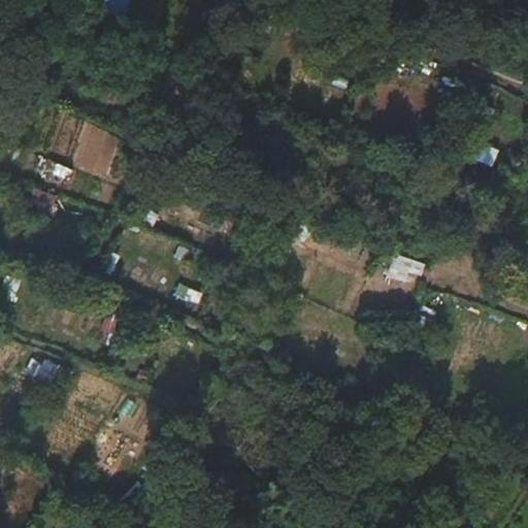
[(141,231),(136,250),(169,259),(174,240),(141,231)]
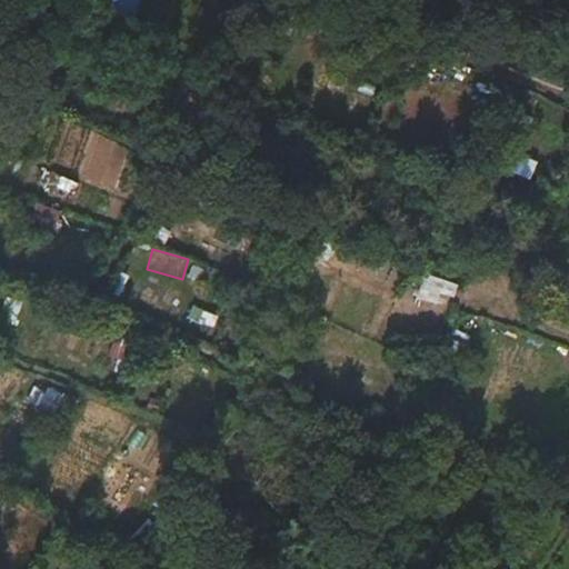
[(443,307),(452,283),(426,275),(417,298),(443,307)]
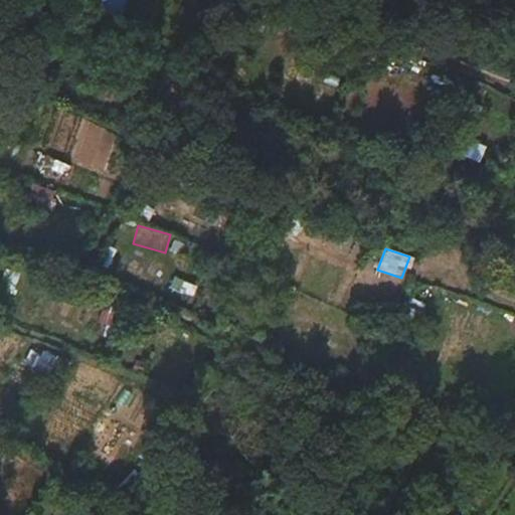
[(14,292),(20,274),(6,270),(1,288),(14,292)]
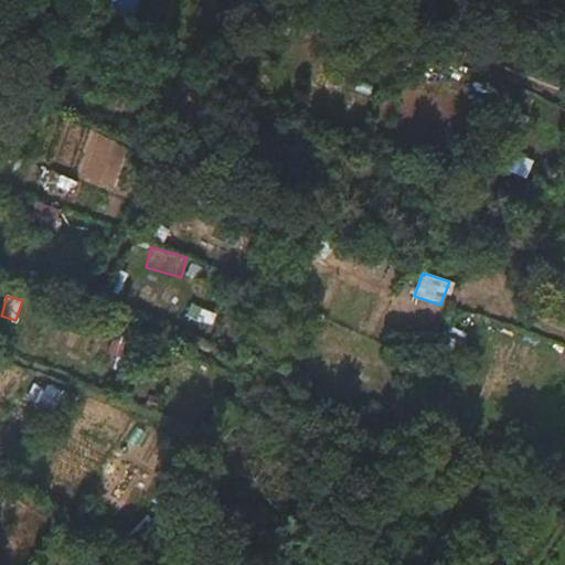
[(192,302),(184,318),(209,330),(216,315),(192,302)]
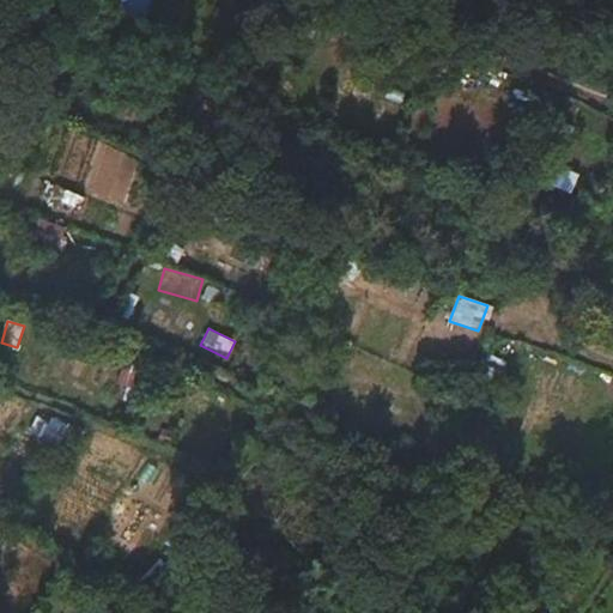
[(485,353),(477,375),(498,383),(507,362),(485,353)]
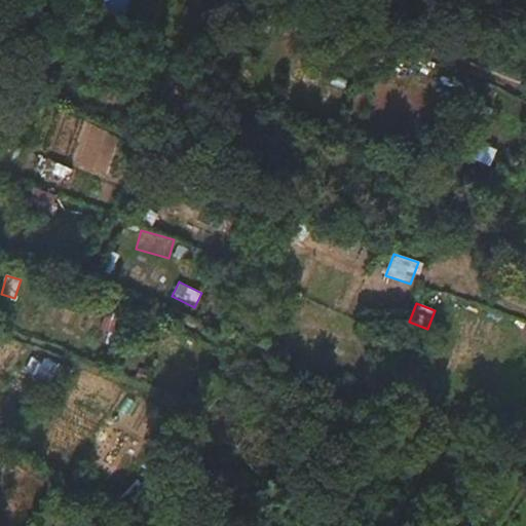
[(52,382),(59,365),(32,354),(26,373),(52,382)]
